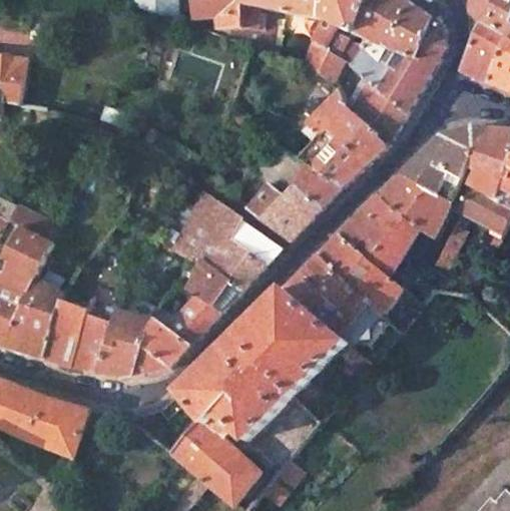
[(274,23),(311,41),(322,20),(243,5),(243,0),(136,0),(137,4),(276,56),(274,23)]
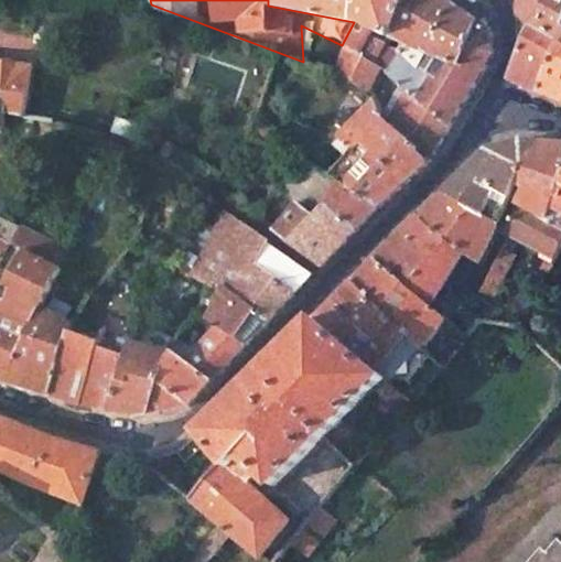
[(342,45),(345,46),(369,61),(378,45),(383,35),(400,0),(268,0),(268,6),(354,22),(342,45)]
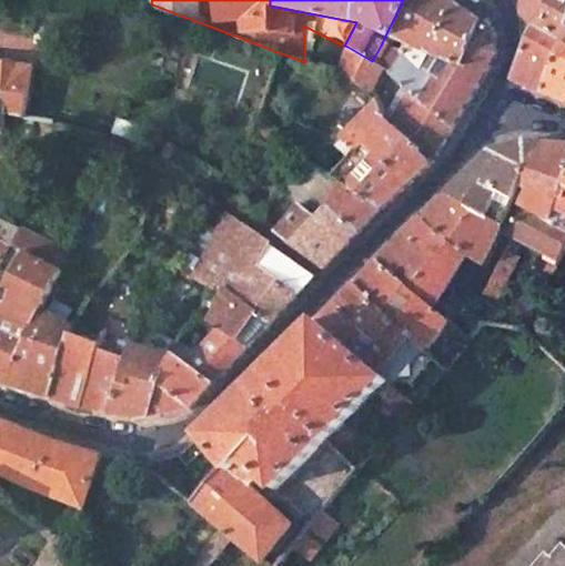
[(383,68),(405,89),(451,128),(473,91),(495,53),(494,31),(466,12),(450,0),(403,0),(385,36),(406,44),(401,54),(381,46),(372,61),(383,68)]
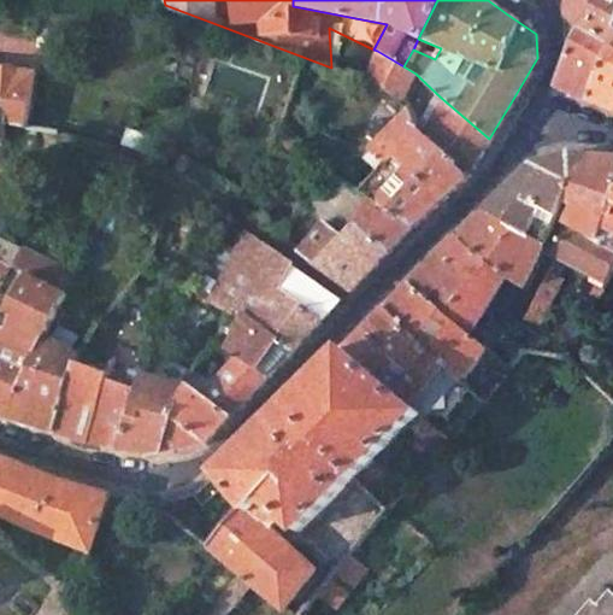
[(587,0),(575,21),(552,82),(583,95),(612,44),(612,0),(587,0)]
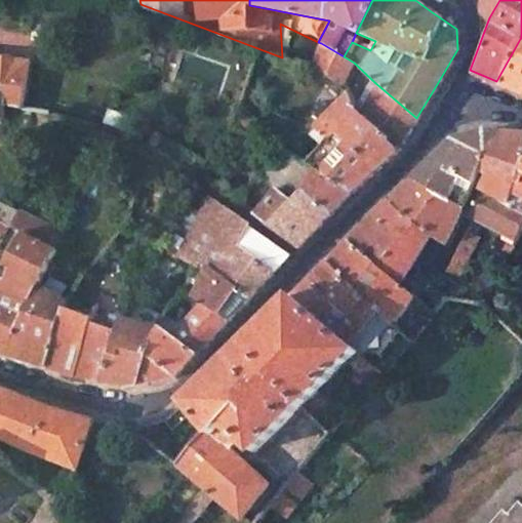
[(482,0),(481,8),(489,17),(499,0),(482,0)]
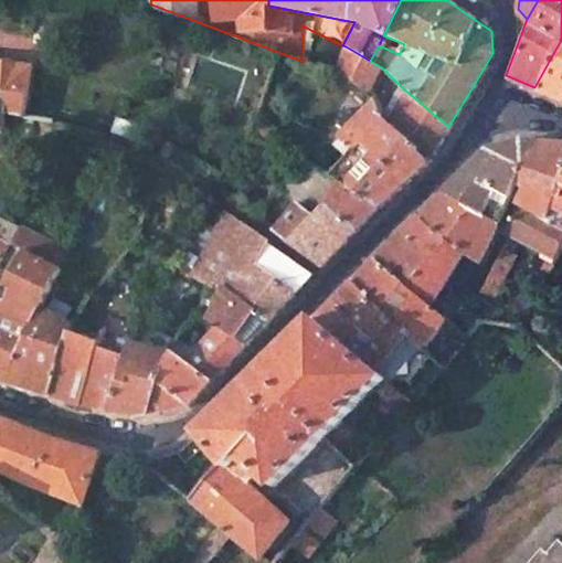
[(561,40),(534,87),(561,97),(561,40)]
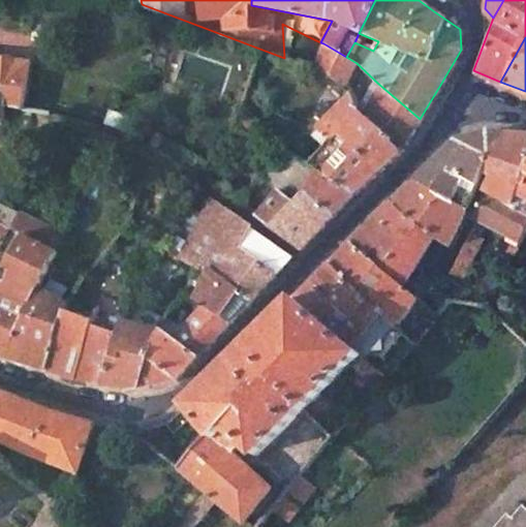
[(344,85),(357,63),(346,57),(323,43),(315,68),(344,85)]
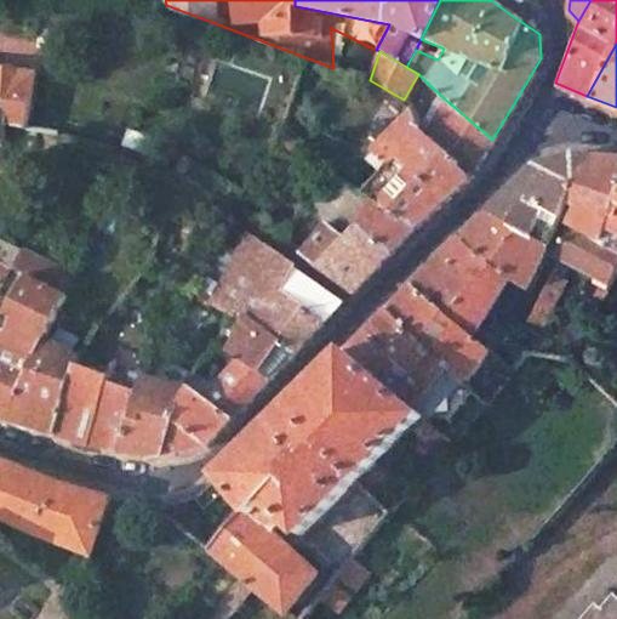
[(35,71),(0,66),(0,165),(1,123),(26,128),(35,71)]
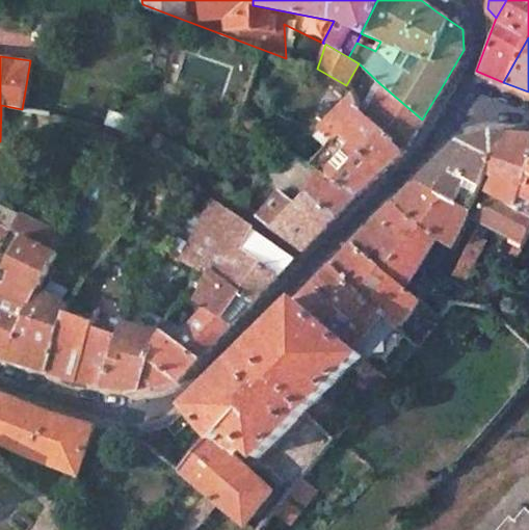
[(379,83),(366,113),(393,139),(392,142),(402,151),(412,137),(422,120),(379,83)]
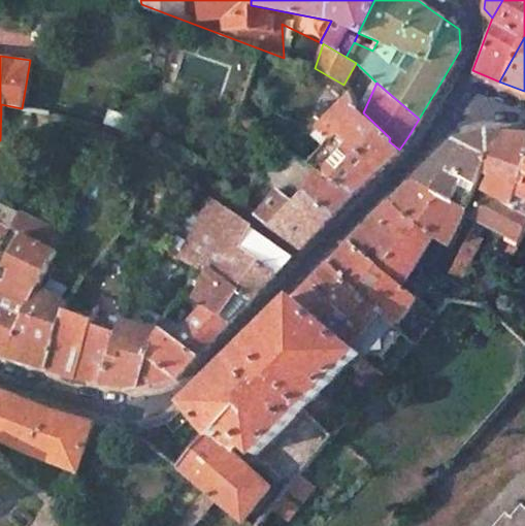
[(390,138),(363,112),(352,94),(319,125),(316,121),(313,123),(310,134),(320,144),(307,164),(317,170),(353,190),(355,191),(369,177),(399,150),(389,141),(390,138)]
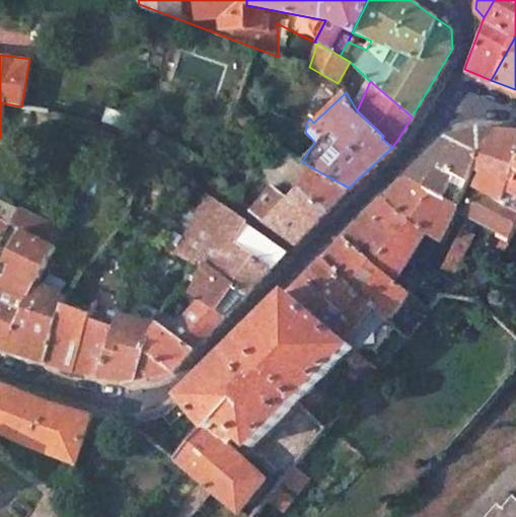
[(424,158),(407,175),(451,205),(469,169),(491,129),(480,128),(446,136),(424,158)]
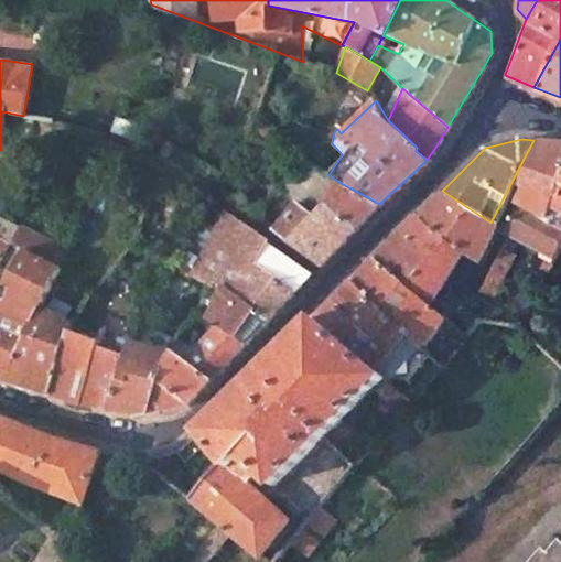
[(541,216),(560,174),(560,142),(557,142),(533,140),(510,184),(518,186),(510,202),(541,216)]
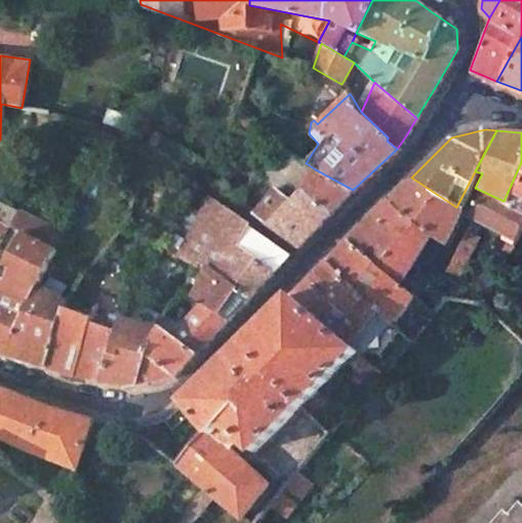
[(268,171),(279,183),(302,161),(287,152),(268,171)]
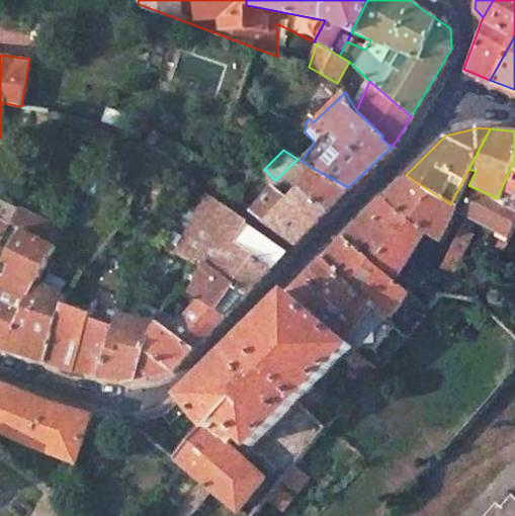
[(514,160),(497,198),(514,205),(514,160)]
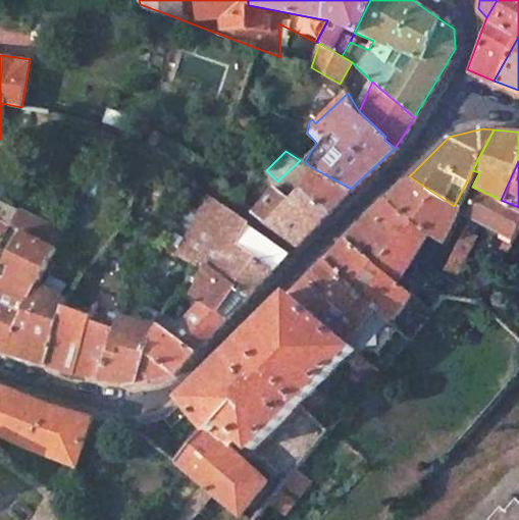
[(349,188),(313,168),(297,190),(330,209),(339,199),(349,188)]
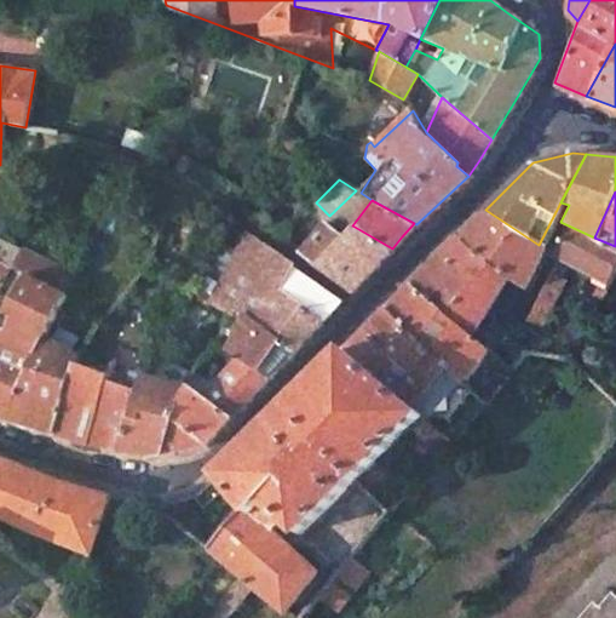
[(504,274),(517,285),(539,245),(485,210),(471,224),(459,235),(504,274)]
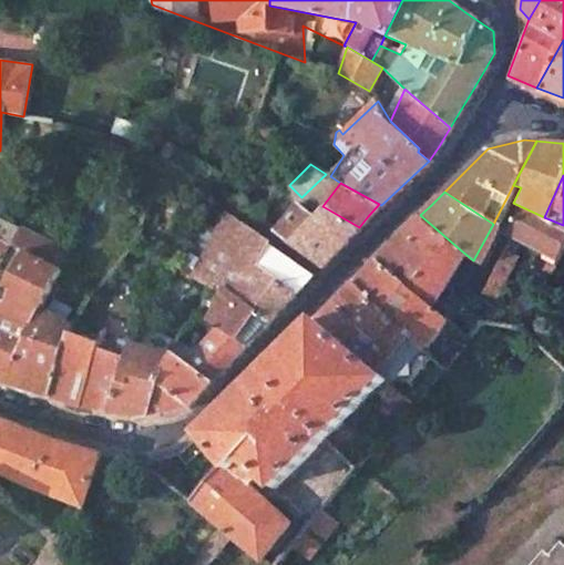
[(359,227),(322,206),(313,218),(296,203),(274,230),(321,266),(334,253),(359,227)]
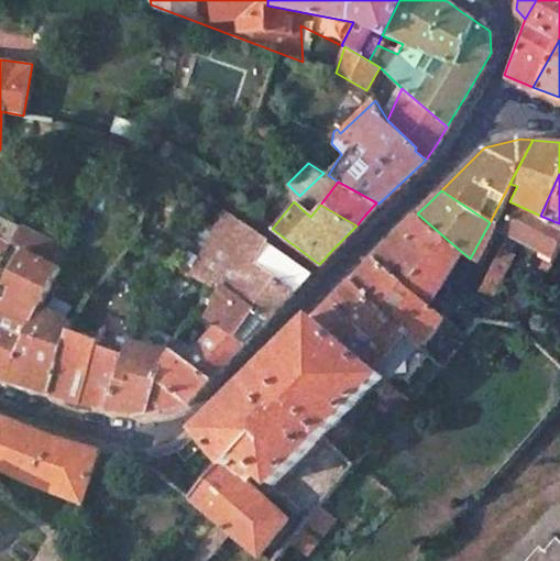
[(559,223),(540,216),(509,201),(495,230),(546,256),(559,229),(559,223)]
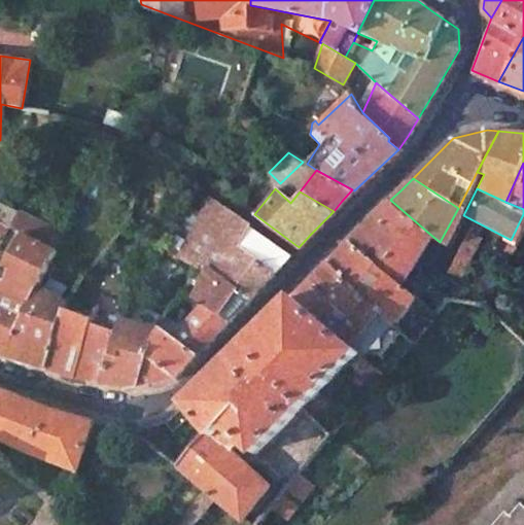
[(348,243),(392,282),(410,259),(428,233),(390,200),(385,197),(362,219),(343,239),(348,243)]
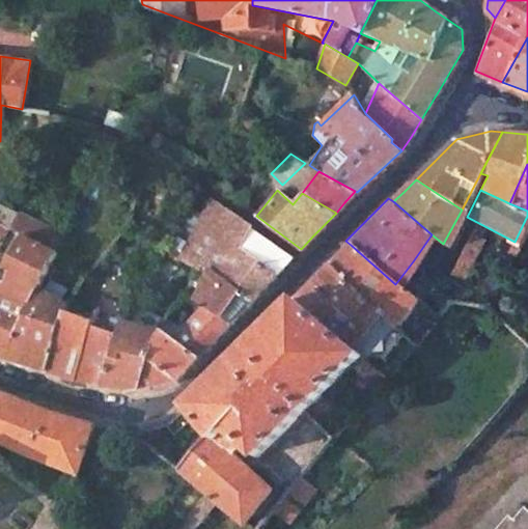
[(238,247),(250,229),(251,227),(229,214),(210,200),(177,259),(197,268),(202,267),(213,271),(250,302),(261,290),(275,275),(238,247)]
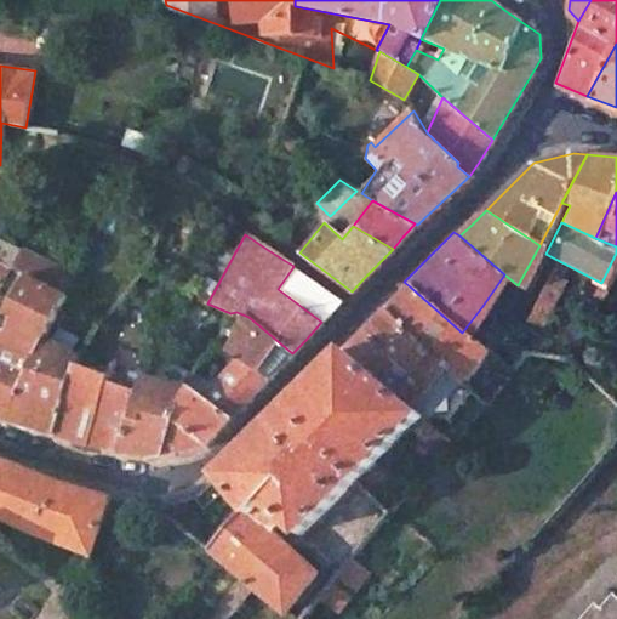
[(26,274),(67,294),(80,262),(67,256),(58,277),(0,248),(0,244),(3,239),(0,238),(0,324),(3,319),(0,319),(0,276),(6,265),(26,274)]
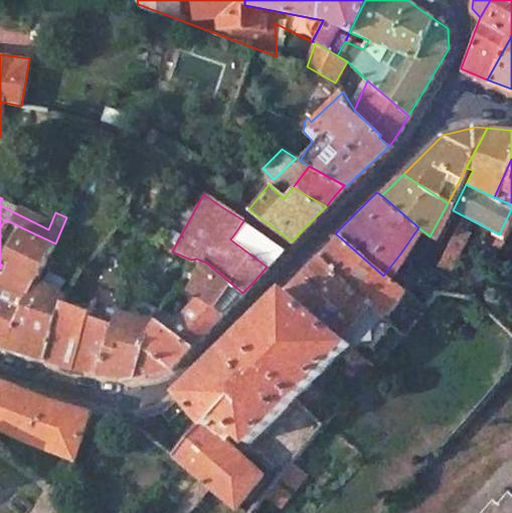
[(283,249),(242,222),(230,239),(267,267),(275,259),(283,249)]
